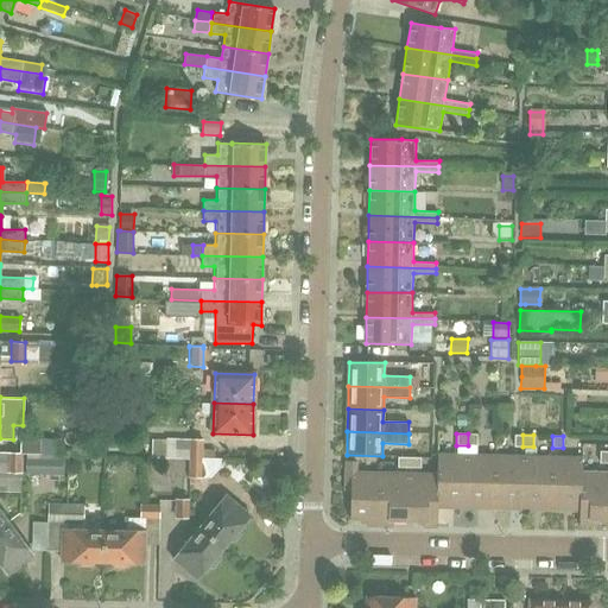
[(40,441),(23,441),(23,454),(40,454),(40,441)]
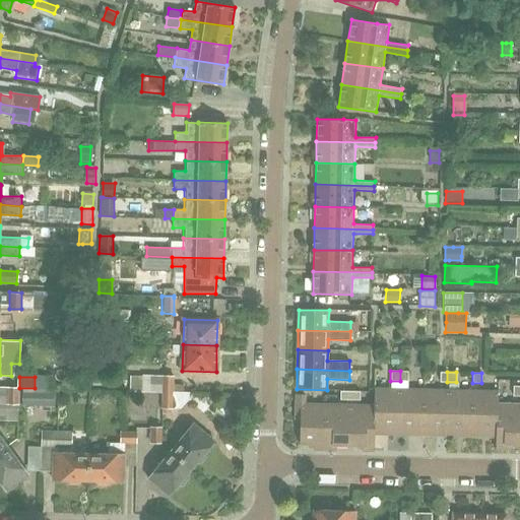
[(132,393),(165,394),(192,394),(192,392),(186,391),(186,385),(176,385),(176,380),(132,378),(132,393)]
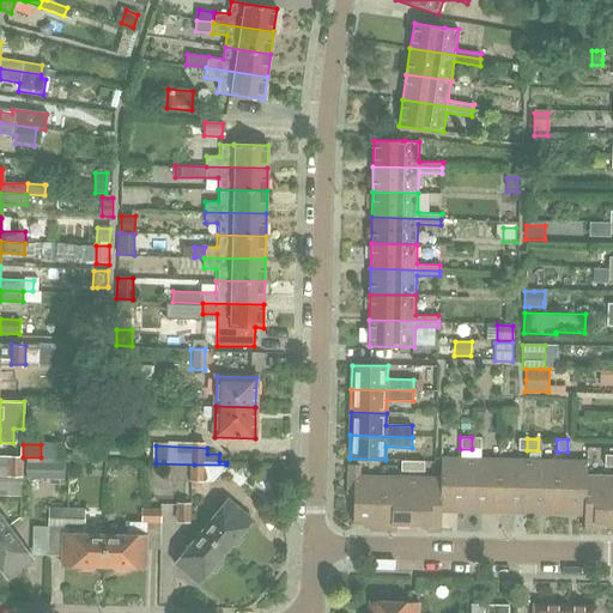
[(11,457),(0,456),(0,486),(22,487),(22,477),(23,477),(23,457),(11,457)]
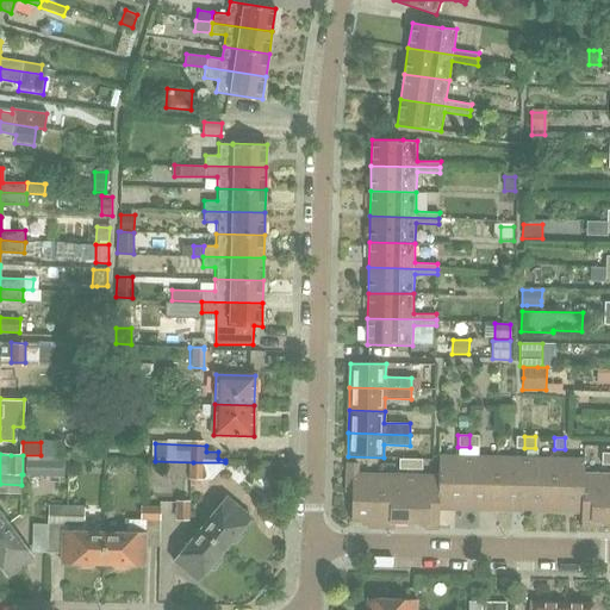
[(467,510),(468,456),(458,456),(439,455),(439,475),(437,509),(439,509),(467,510)]
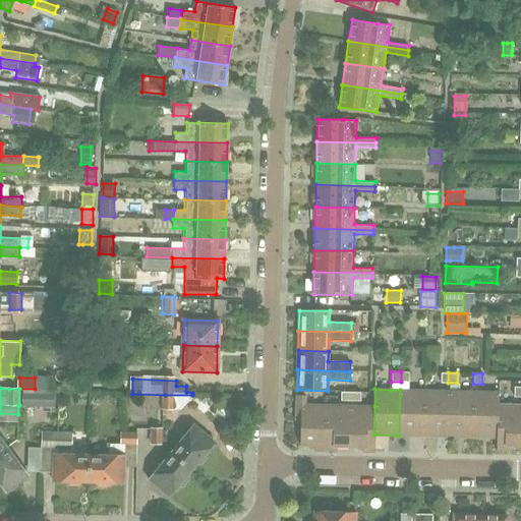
[(423,390),(408,390),(400,390),(399,436),(423,436),(423,390)]
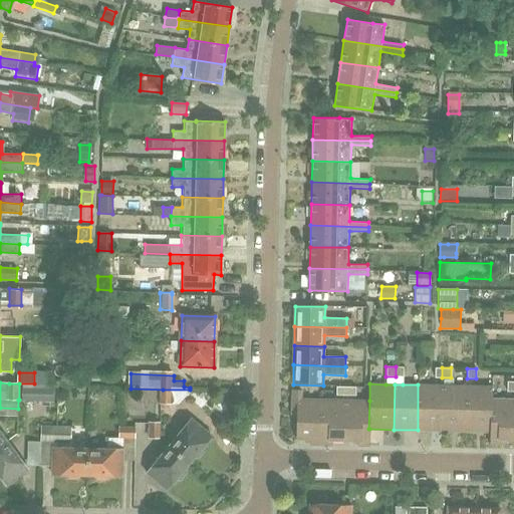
[(442,431),(442,386),(434,386),(418,384),(418,430),(442,431)]
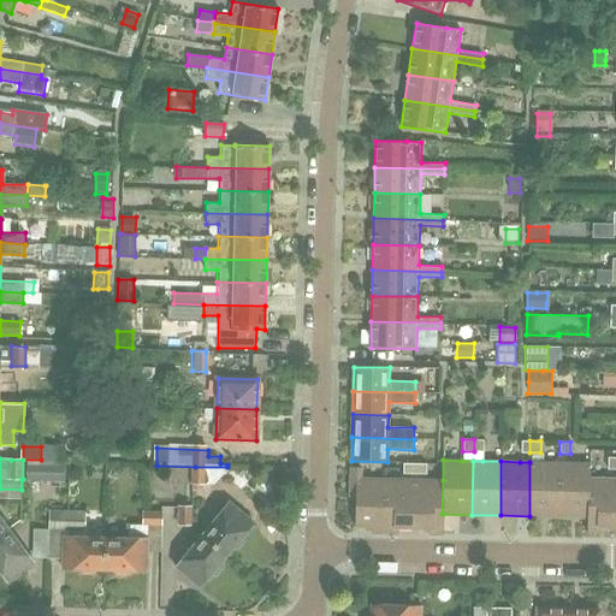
[(558,463),(540,462),(529,462),(529,516),(558,516),(558,463)]
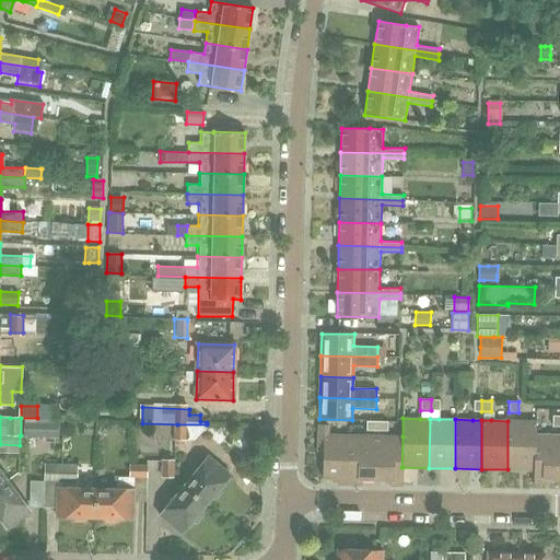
[(376,421),(366,421),(366,431),(376,431),(376,421)]
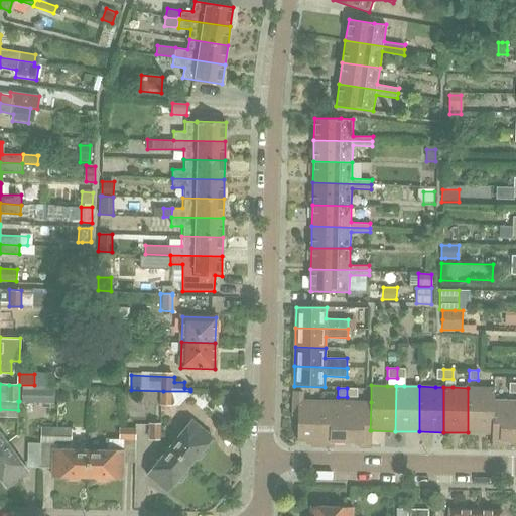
[(358,388),(347,388),(347,397),(358,397),(358,388)]
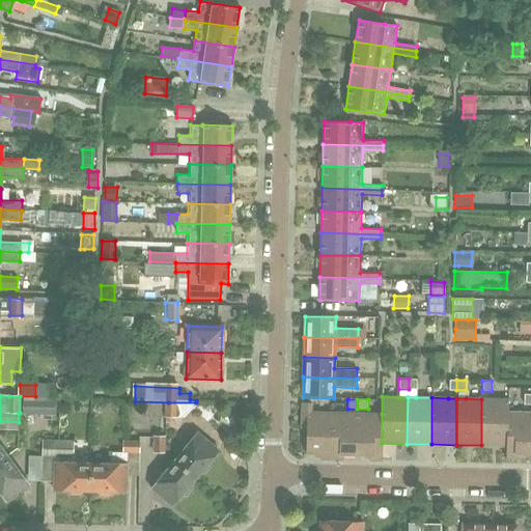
[(508,399),(486,399),(481,399),(481,445),(506,446),(506,412),(508,412),(508,399)]
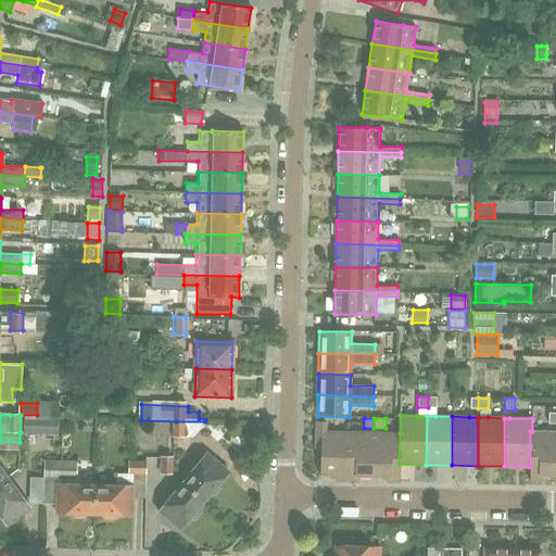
[(59,421),(25,421),(24,434),(58,436),(59,421)]
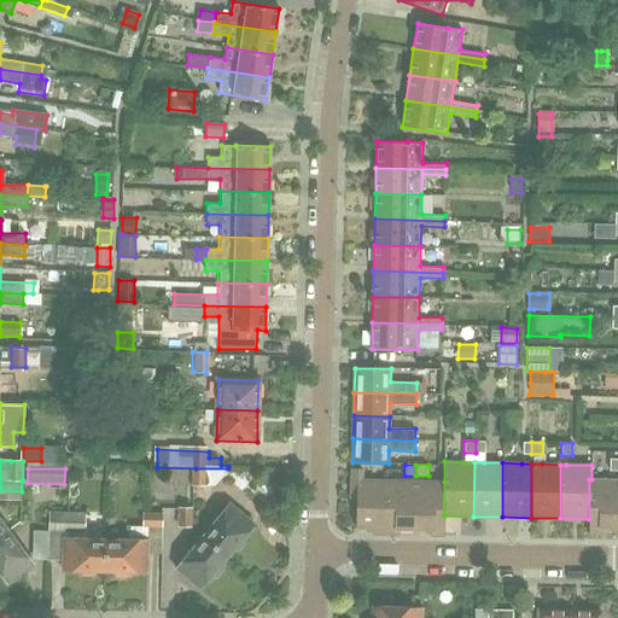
[(228,476),(228,468),(196,468),(194,487),(216,488),(228,476)]
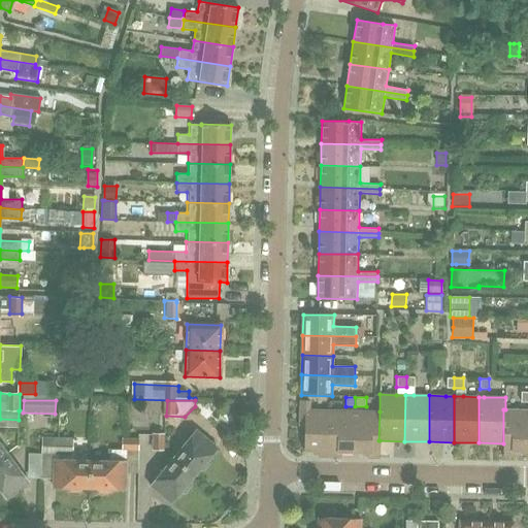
[(329,457),(330,410),(308,410),(309,400),(300,400),(300,426),(304,426),(304,451),(320,451),(320,457),(329,457)]
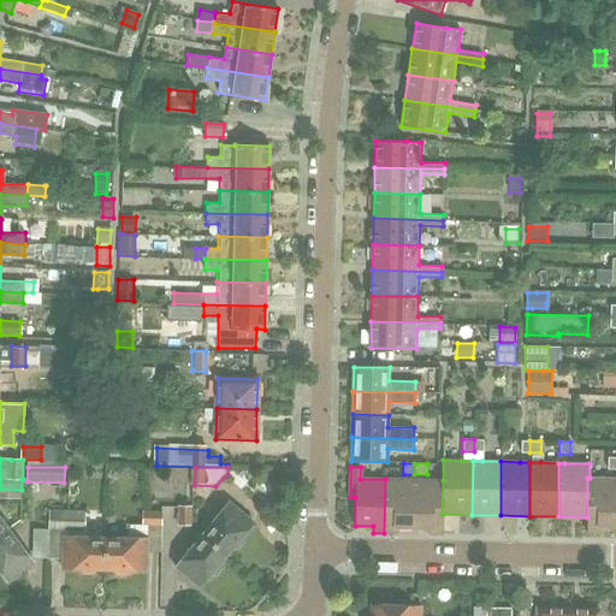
[(615,526),(615,478),(606,479),(590,478),(587,478),(587,517),(587,532),(599,532),(599,526),(615,526)]
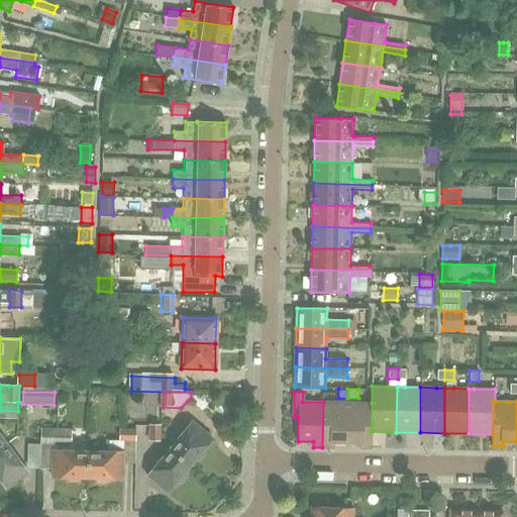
[(347,442),(347,403),(337,402),(323,402),(322,447),(332,447),(332,442),(347,442)]
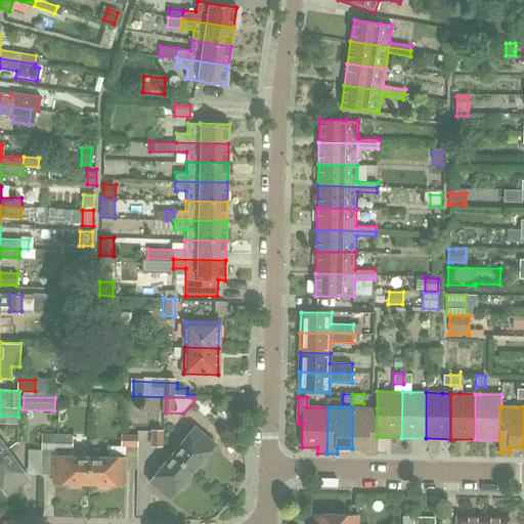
[(376,437),(377,408),(352,408),(352,448),(366,448),(366,454),(377,454),(377,437),(376,437)]
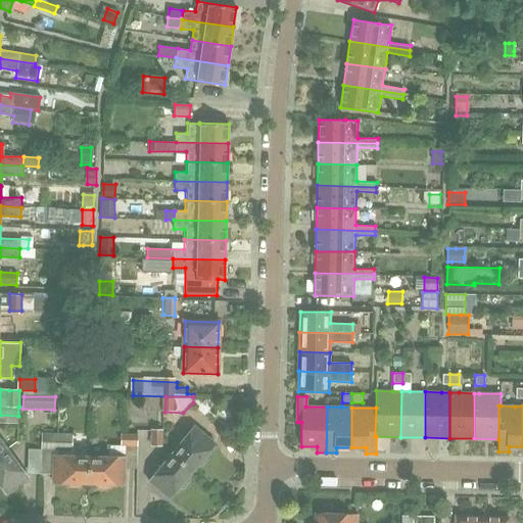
[(207,453),(216,443),(194,426),(172,454),(192,471),(196,466),(202,466),(207,459),(207,453)]
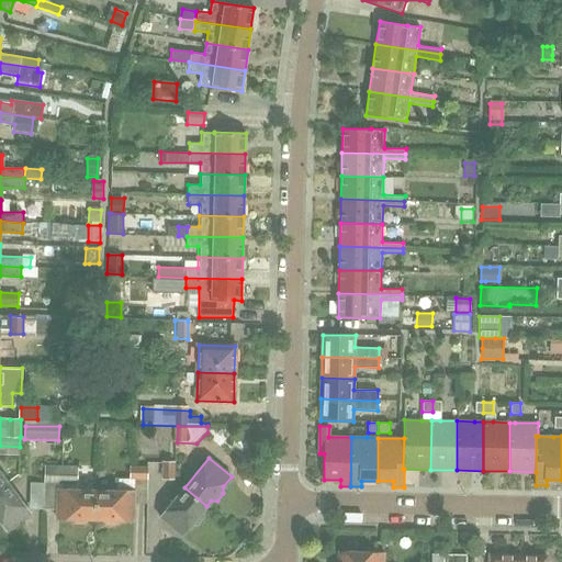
[(175,461),(163,461),(161,479),(175,479),(175,461)]
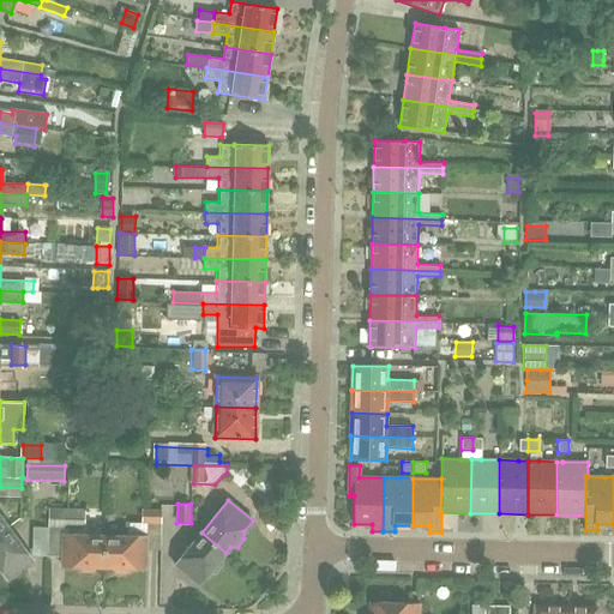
[(68,528),(68,509),(49,507),(48,528),(68,528)]
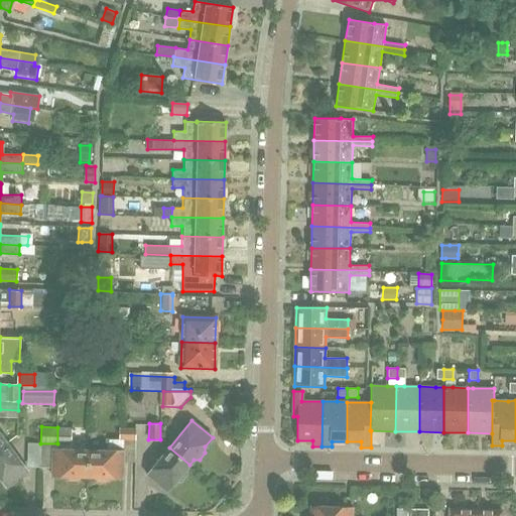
[(124,427),(124,440),(137,440),(137,428),(124,427)]
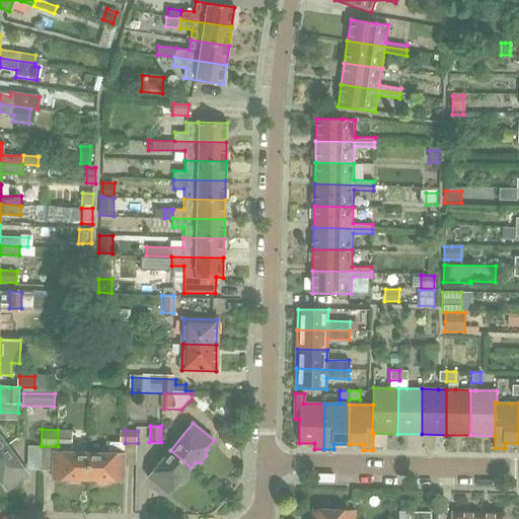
[(124,480),(125,443),(109,442),(109,453),(88,452),(88,479),(93,479),(97,484),(106,484),(110,480),(124,480)]
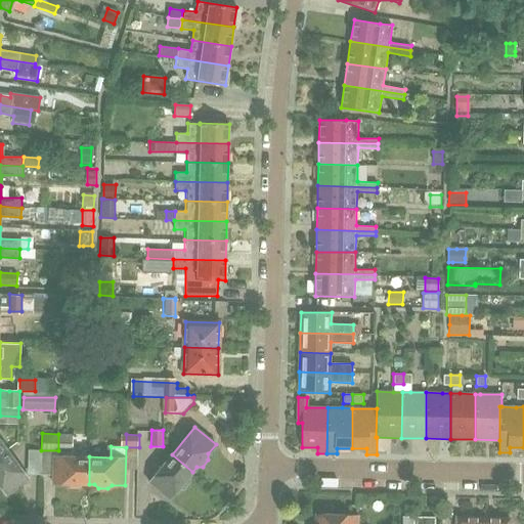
[(0,485),(6,494),(29,478),(7,449),(0,454),(0,485)]
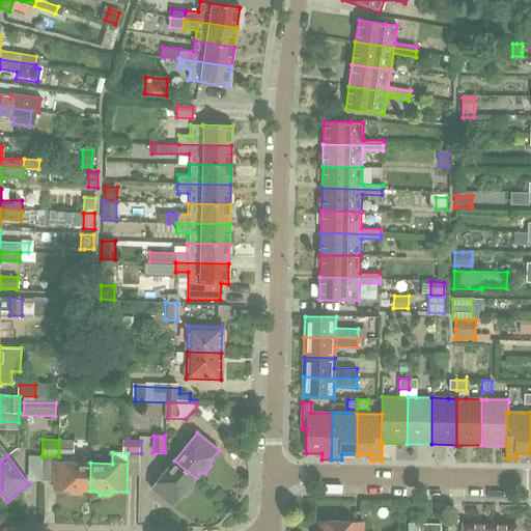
[(192,482),(195,478),(174,460),(151,488),(172,506),(180,496),(187,496),(192,488),(192,482)]
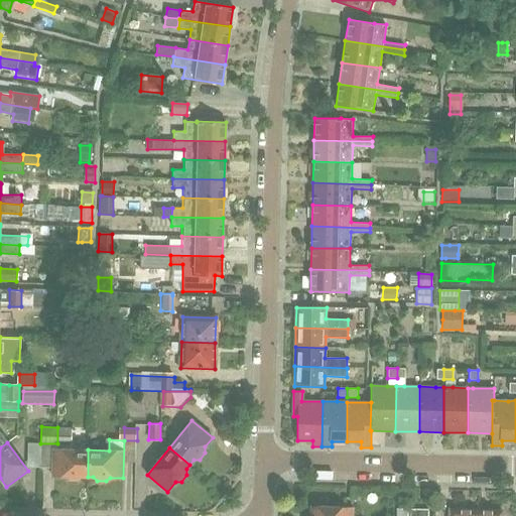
[(88,477),(88,449),(52,448),(52,476),(65,476),(69,480),(78,481),(82,477),(88,477)]
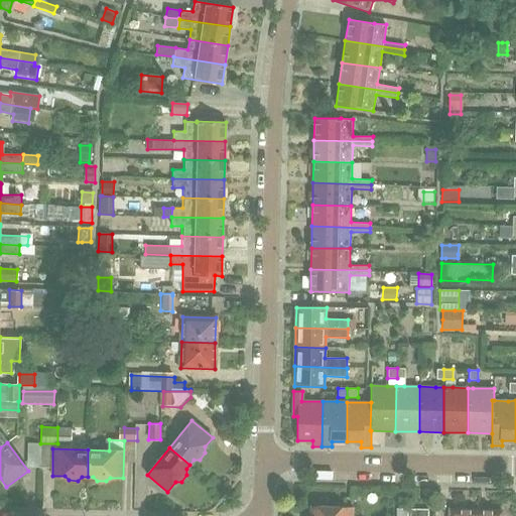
[(352,515),(353,507),(312,506),(311,515),(352,515)]
